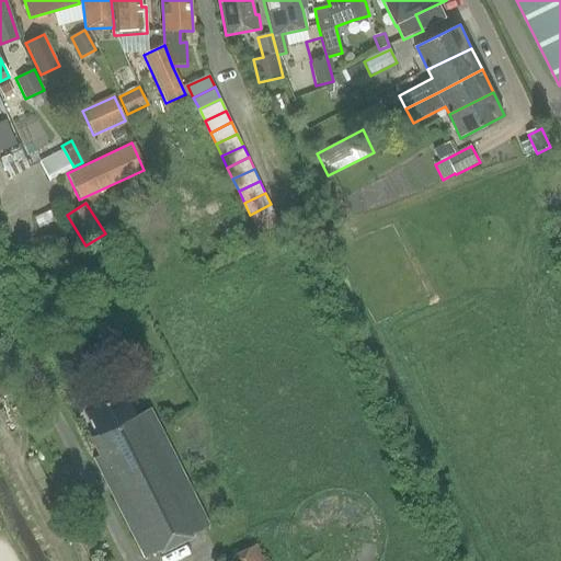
[(255,226),(276,216),(271,204),(250,215),(255,226)]
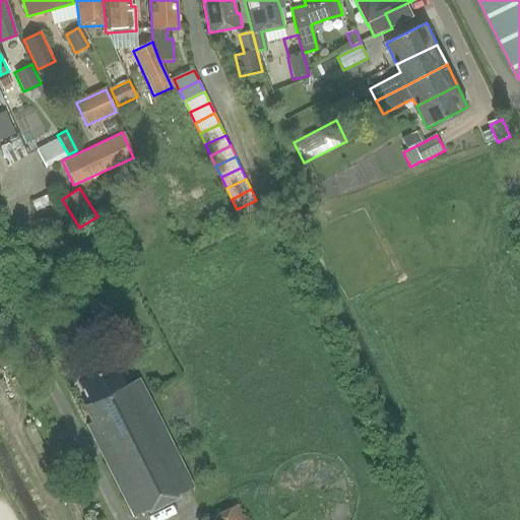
[(256,200),(237,209),(242,220),(259,212),(261,211),(256,200)]
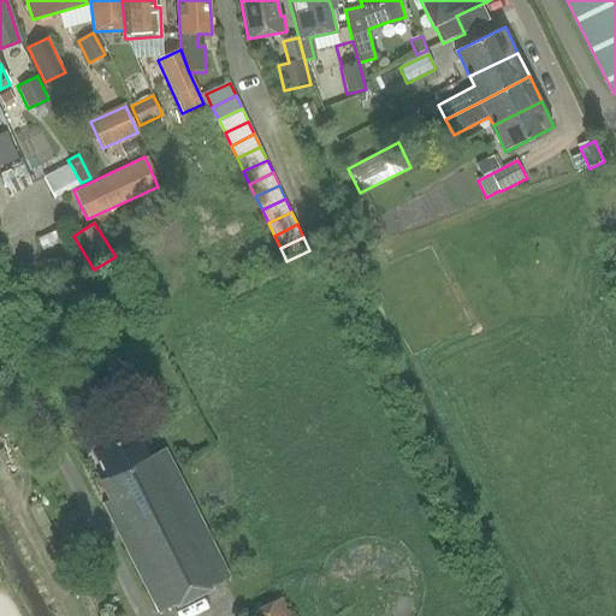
[(159,612),(230,578),(165,448),(149,456),(136,430),(110,444),(107,440),(93,449),(107,478),(100,480),(110,501),(104,504),(159,612)]
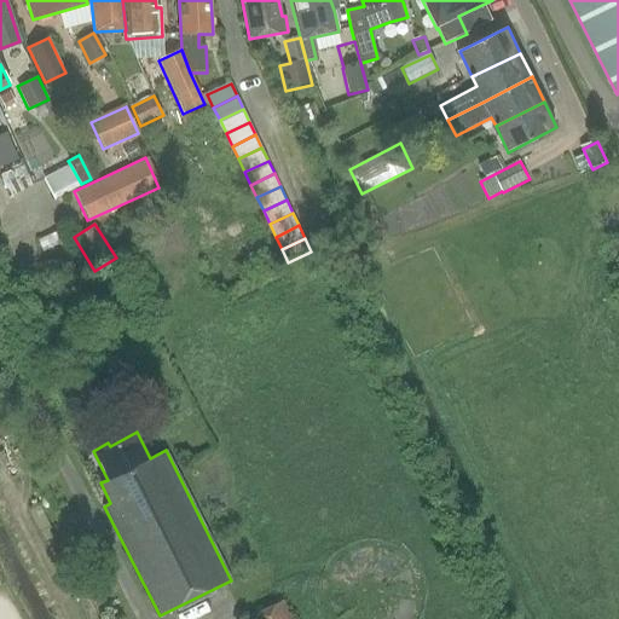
[(248,618),(293,618),(283,600),(248,618)]
